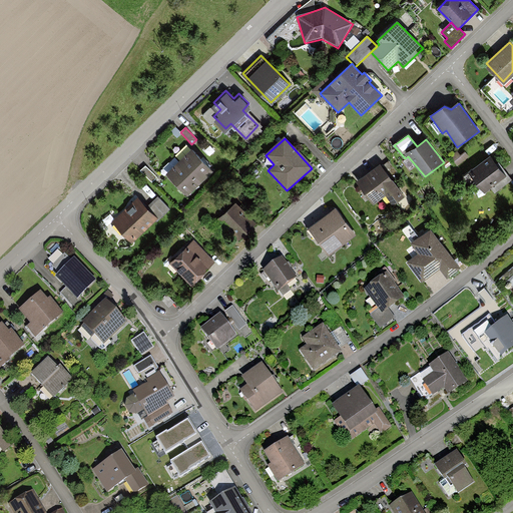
[(213,173),(192,151),(167,175),(177,185),(188,197),(213,173)]
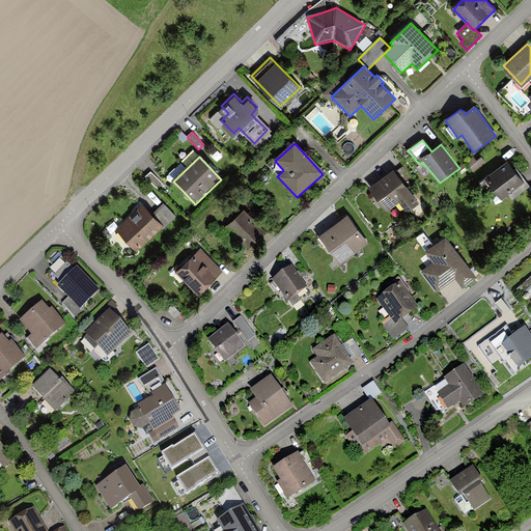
[(514,170),(509,163),(486,179),(502,200),(509,195),(512,199),(530,187),(515,169),(514,170)]
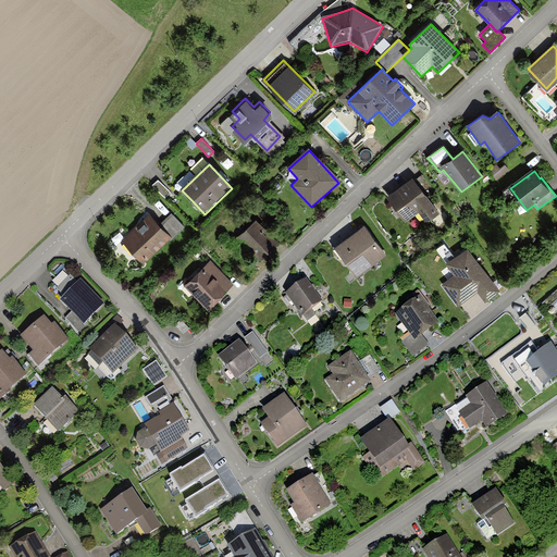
[(413,177),(387,198),(407,222),(419,212),(426,222),(438,213),(422,193),(431,186),(422,175),(416,180),(413,177)]
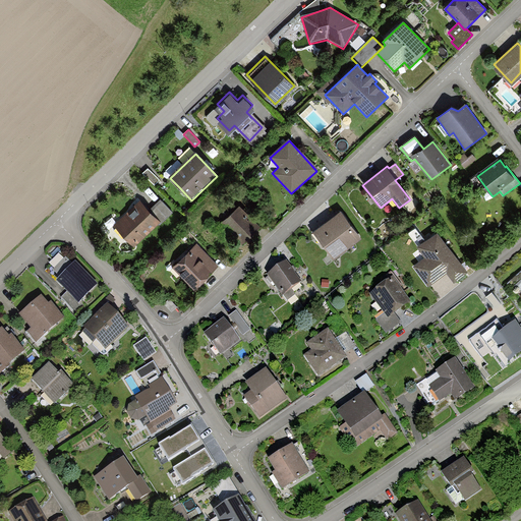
[(147,168),(141,173),(153,185),(158,181),(147,168)]
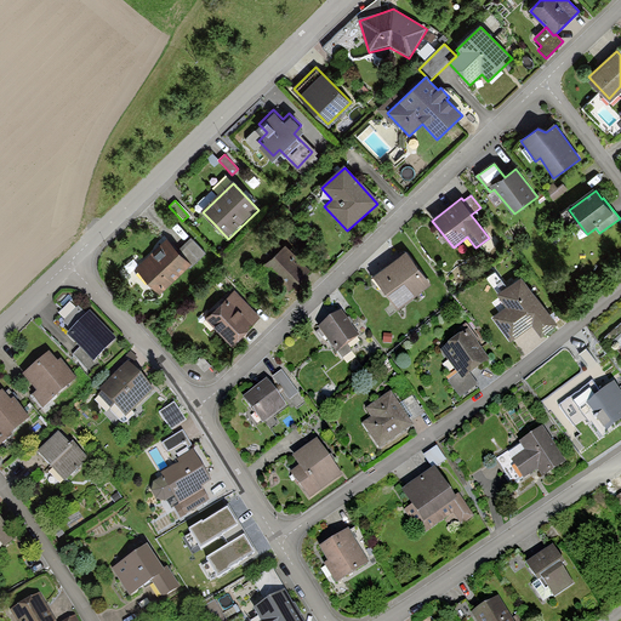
[(177,249),(166,237),(135,267),(159,292),(203,252),(189,238),(177,249)]
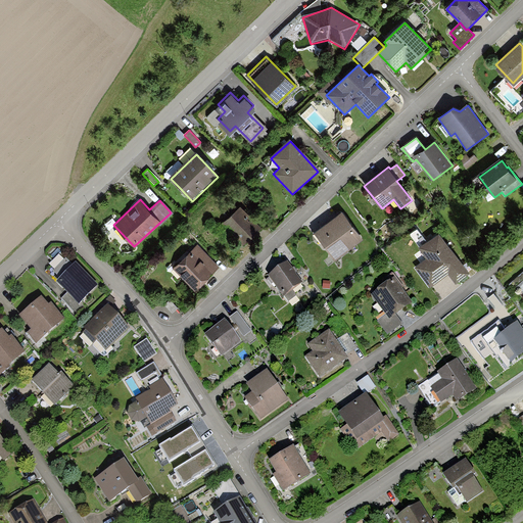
[(241,207),(222,225),(242,247),(262,229),(241,207)]
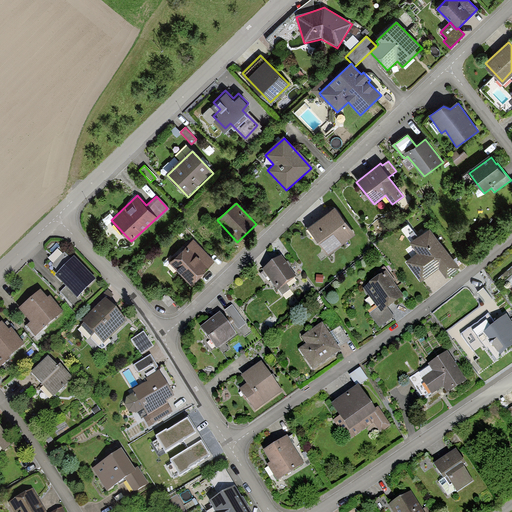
[(334,208),(307,228),(328,254),(354,234),(334,208)]
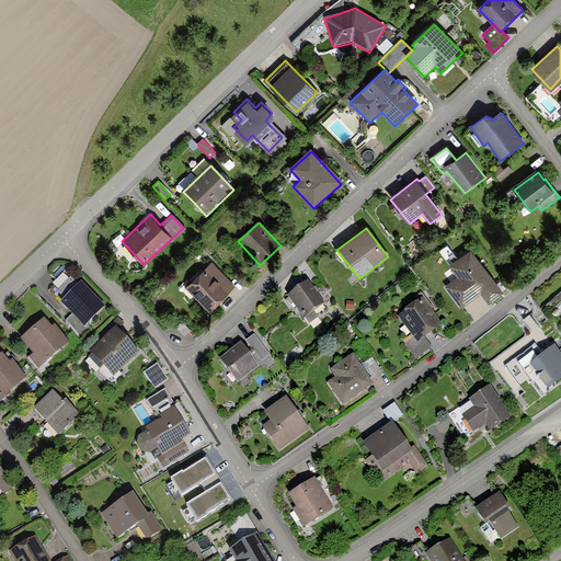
[(501,293),(469,247),(446,263),(455,275),(445,283),(460,305),(479,292),(487,302),(501,293)]
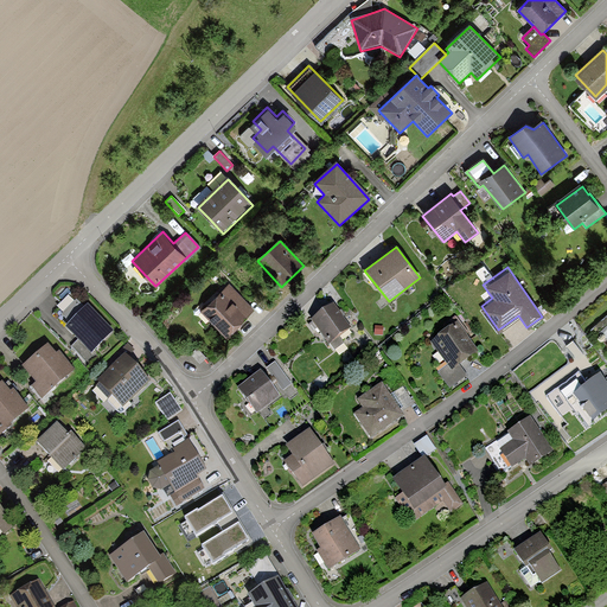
[(253,307),(228,282),(200,310),(224,334),(253,307)]
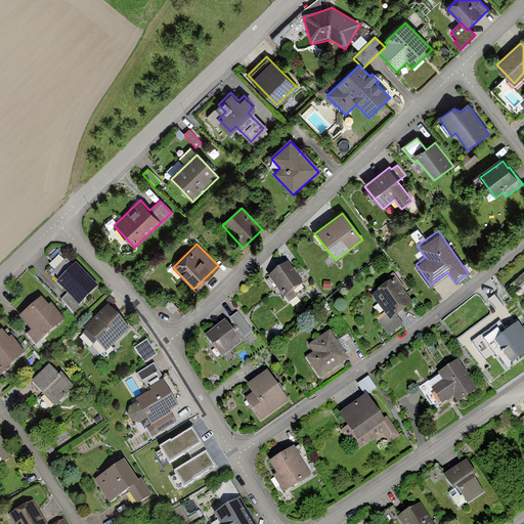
[(63,262),(51,273),(58,280),(56,282),(77,303),(95,286),(74,265),(71,269),(63,262)]
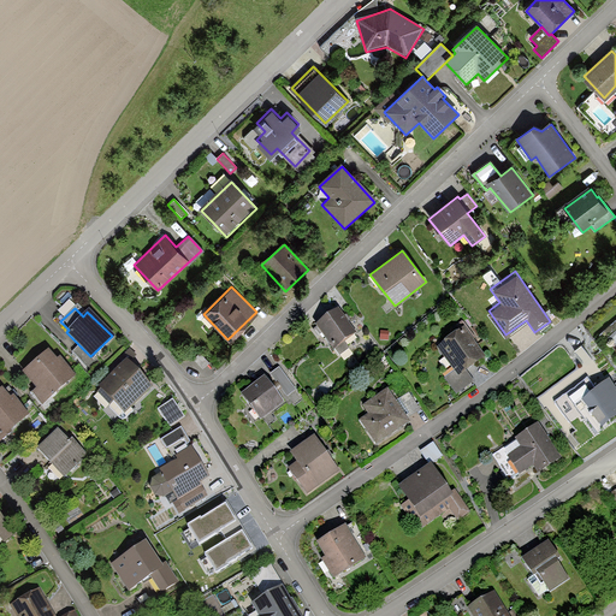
[(343,308),(317,325),(337,356),(348,349),(342,341),(357,331),(343,308)]
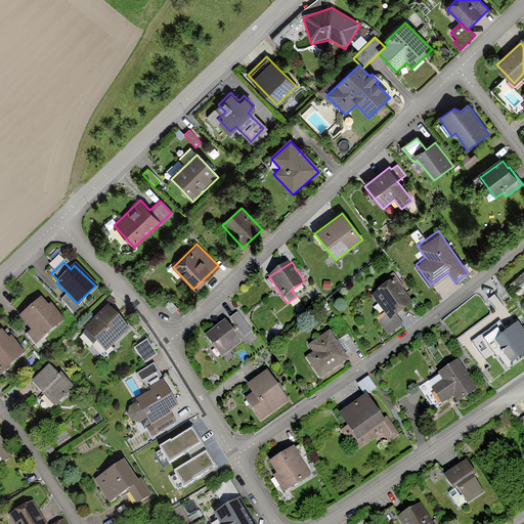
[(408,302),(392,279),(370,296),(385,314),(375,321),(385,336),(400,324),(392,314),(408,302)]
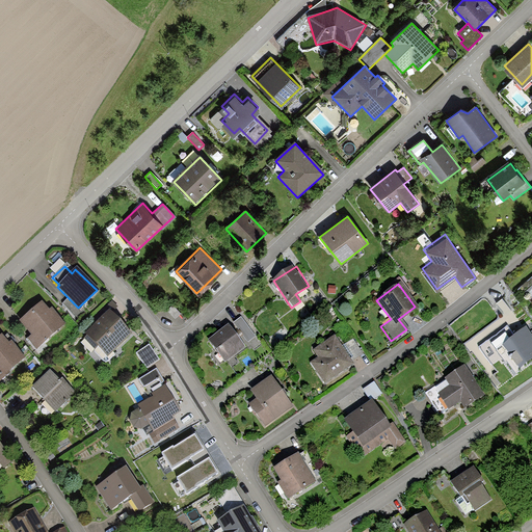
[(44,301),(20,321),(29,331),(23,338),(33,349),(63,324),(44,301)]
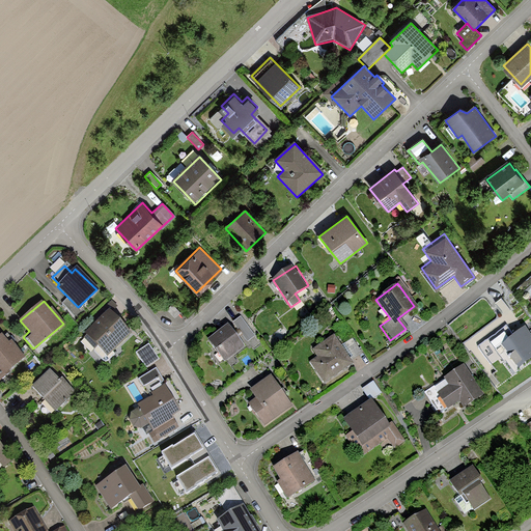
[(109,313),(86,334),(106,356),(130,335),(109,313)]
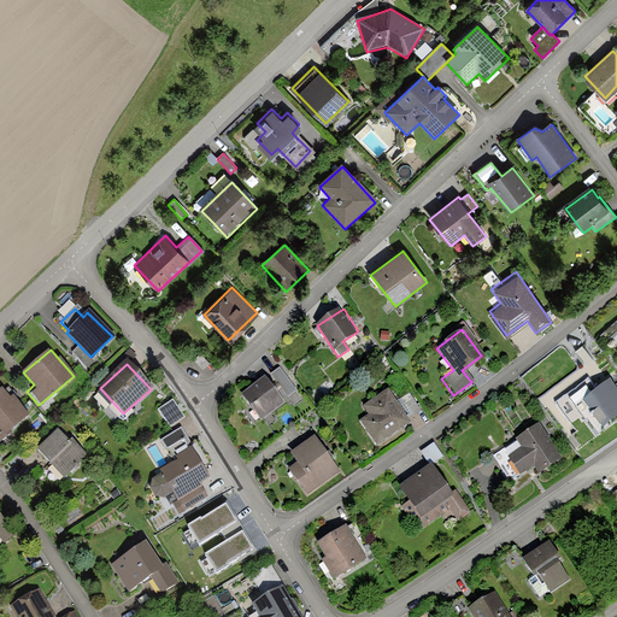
[(265,378),(241,395),(258,419),(282,403),(265,378)]
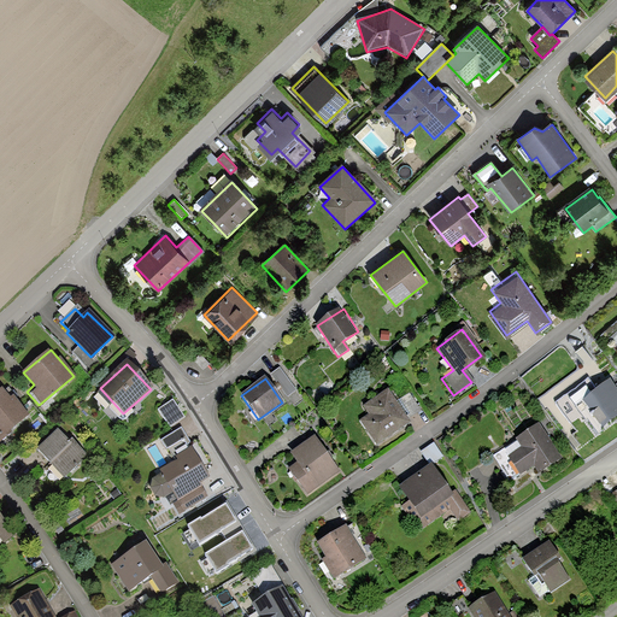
[(616,416),(616,393),(607,382),(581,401),(601,428),(616,416)]
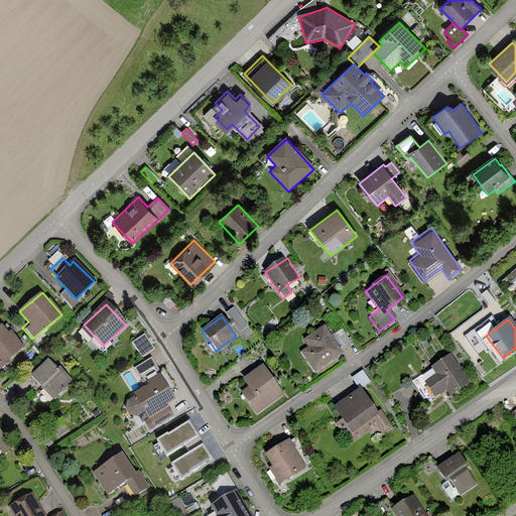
[(4,326),(0,329),(0,367),(23,348),(4,326)]
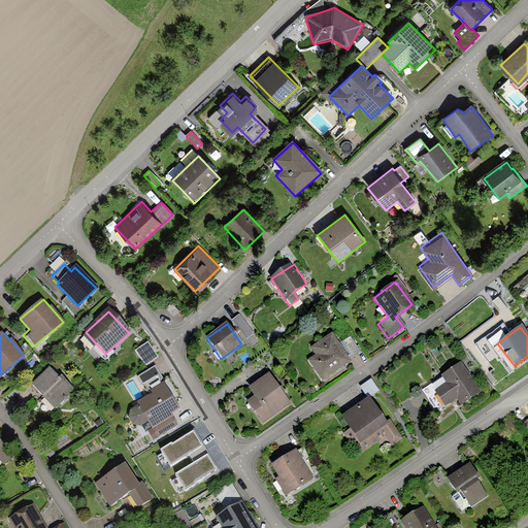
[(337,347),(331,336),(314,348),(319,355),(307,362),(321,383),(351,363),(348,358),(357,352),(350,338),(337,347)]
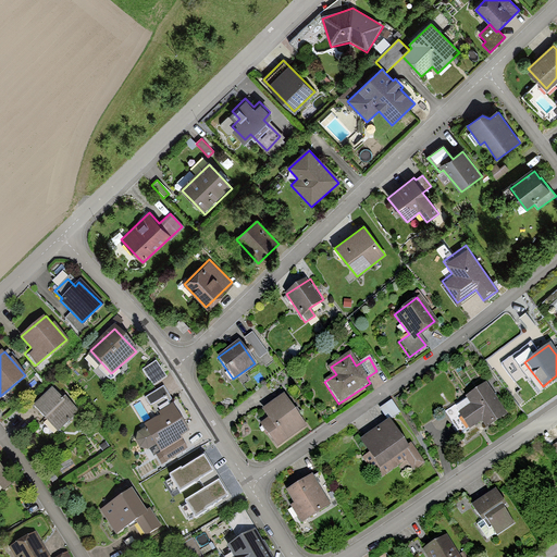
[(163,375),(155,361),(141,370),(150,384),(163,375)]
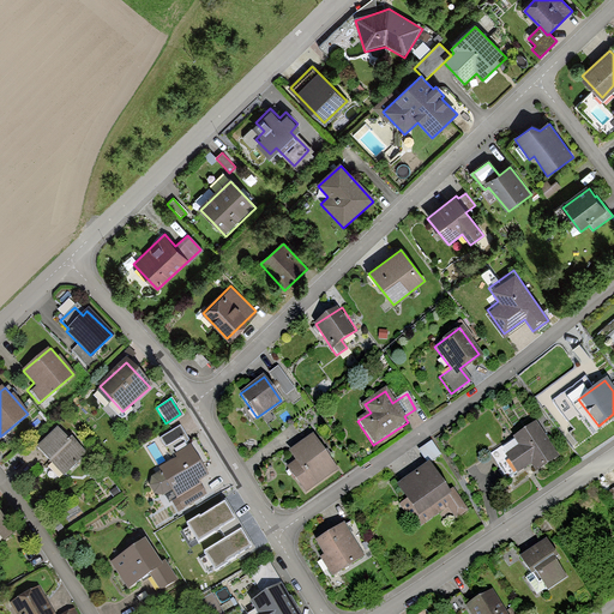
[(536,423),(512,440),(517,447),(505,455),(517,474),(530,465),(535,473),(558,457),(536,423)]
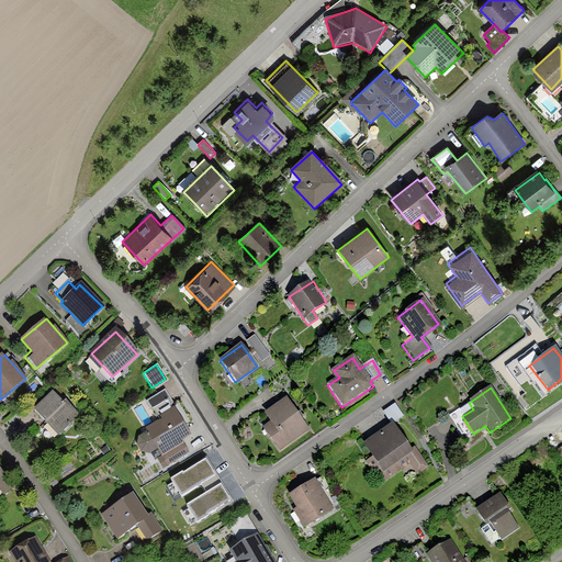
[(64,404),(53,393),(33,412),(57,438),(80,416),(67,402),(64,404)]
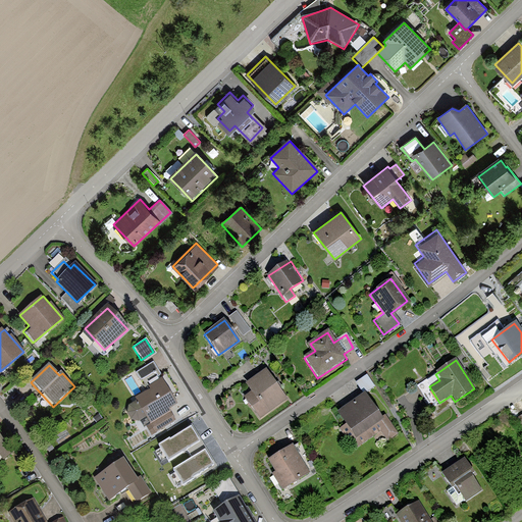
[(176,402),(151,365),(138,374),(147,388),(132,399),(134,402),(127,406),(125,413),(129,420),(138,421),(144,417),(154,432),(172,420),(165,410),(176,402)]
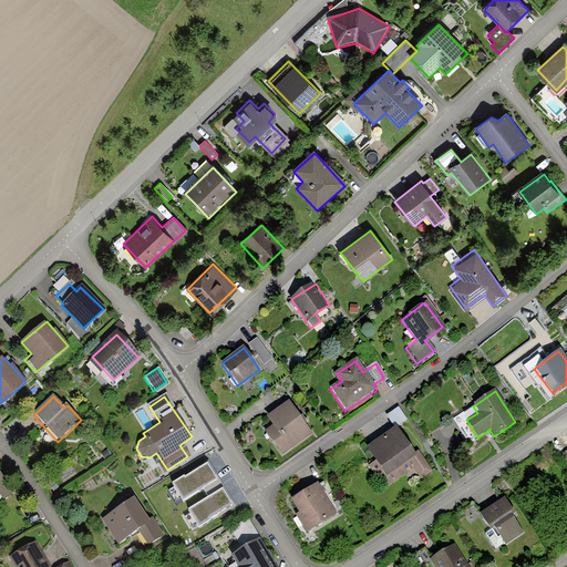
[(310,434),(288,402),(267,416),(272,425),(265,431),(281,454),(310,434)]
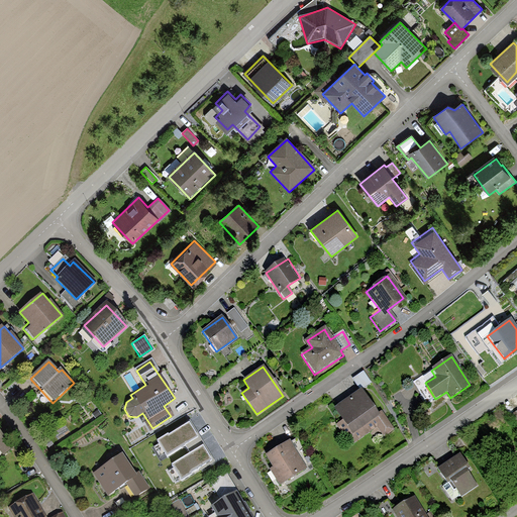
[(363,373),(352,380),(358,390),(369,383),(363,373)]
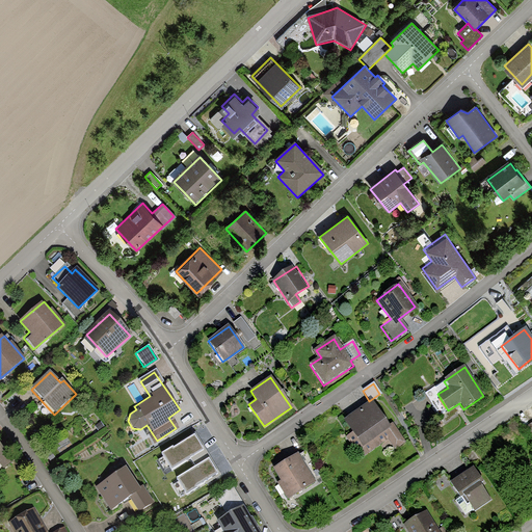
[(372,404),(345,422),(362,447),(382,434),(393,450),(403,443),(393,426),(388,429),(372,404)]
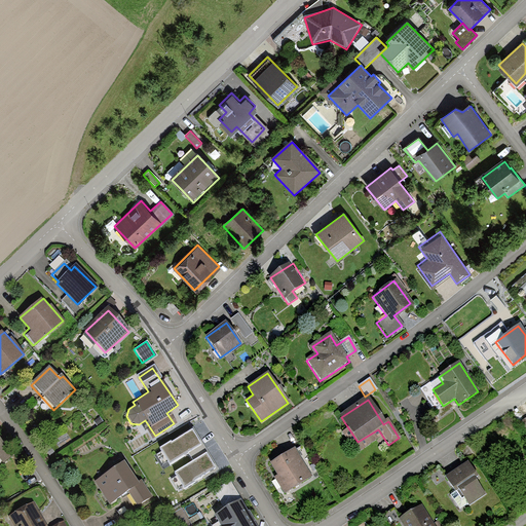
[(12,455),(0,442),(0,463),(1,465),(12,455)]
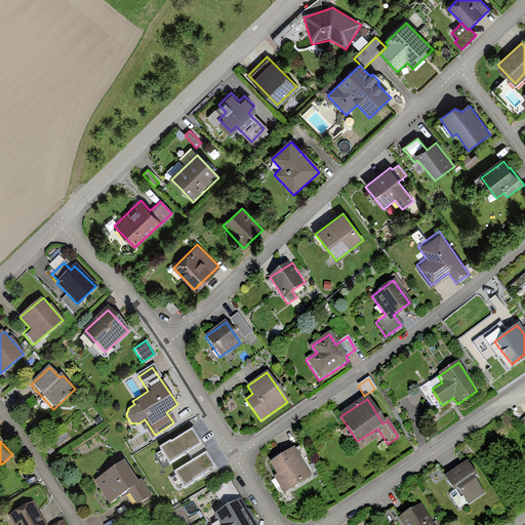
[(294,449),(271,463),(278,475),(273,478),(283,492),(311,475),(294,449)]
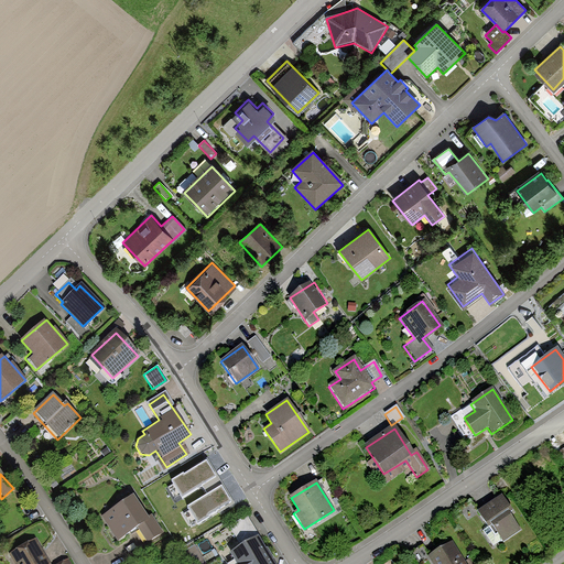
[(132,497),(99,518),(115,542),(136,529),(144,543),(162,533),(152,517),(147,520),(132,497)]
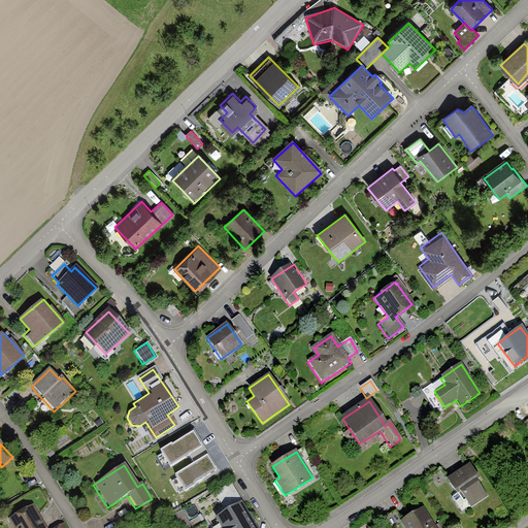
[(470,465),(449,479),(458,493),(462,491),(472,505),(487,496),(476,481),(480,479),(470,465)]
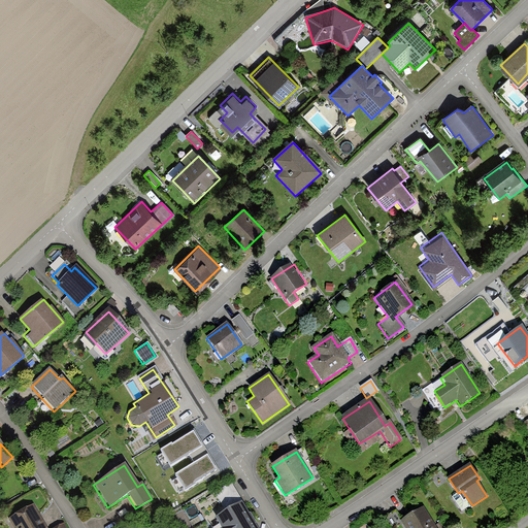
[(255,527),(230,486),(215,495),(224,513),(215,518),(220,527),(255,527)]
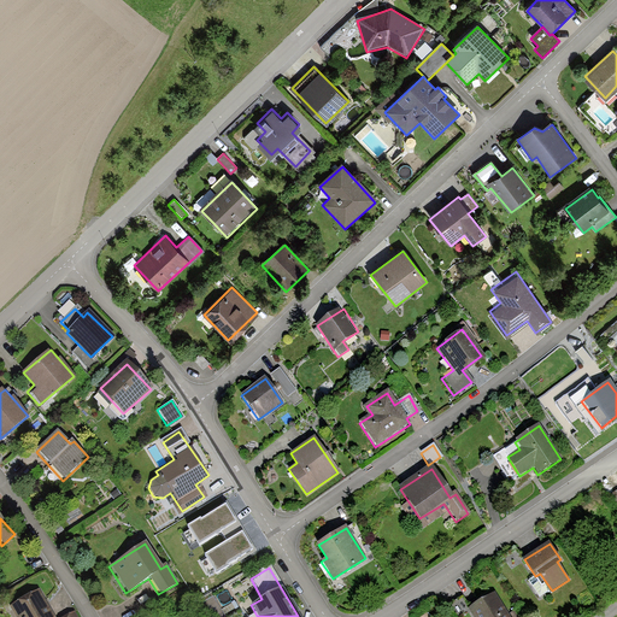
[(50,616),(35,591),(11,605),(17,616),(50,616)]
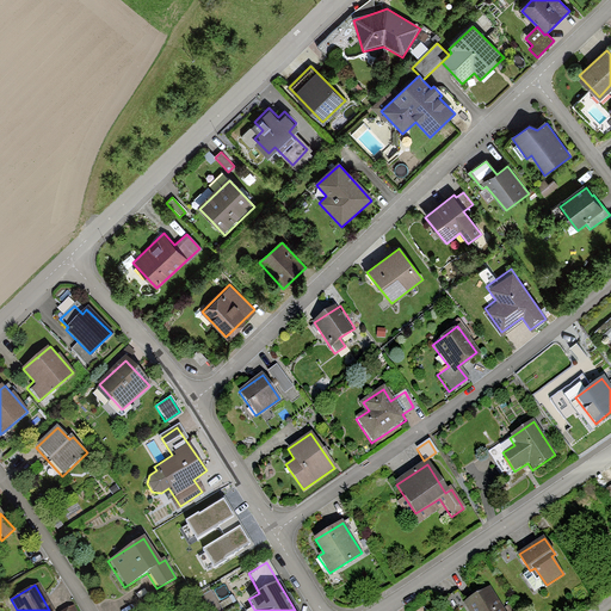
[(501,610),(488,588),(463,603),(467,610),(501,610)]
